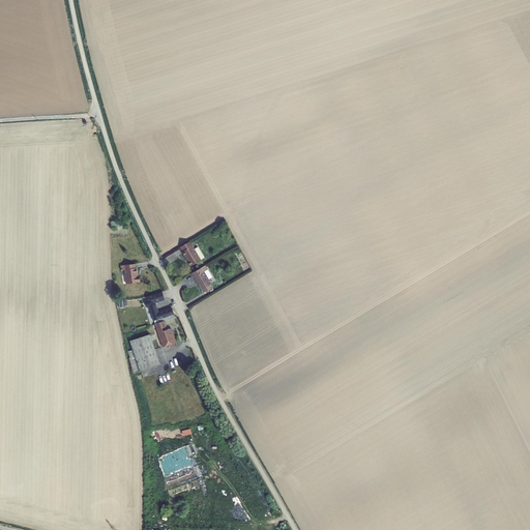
[(194,245),(190,240),(179,247),(182,252),(190,266),(201,260),(195,248),(193,245),(194,245)]
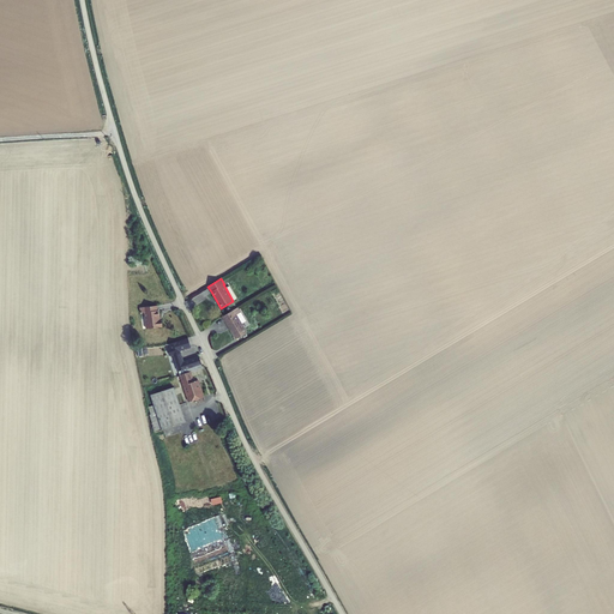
[(238,299),(229,286),(226,288),(233,301),(238,299)]
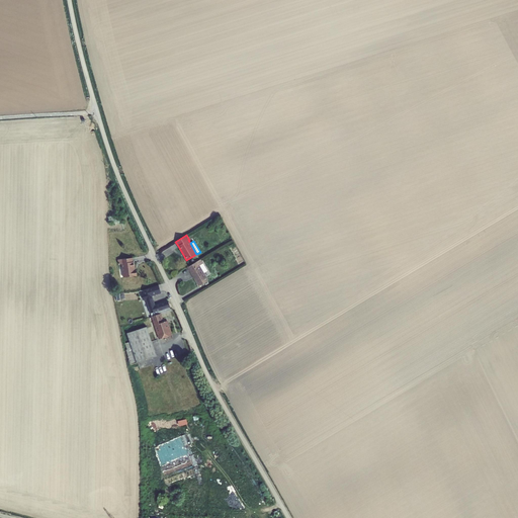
[(135,262),(134,262),(133,258),(118,259),(118,264),(121,264),(123,277),(138,276),(137,269),(136,269),(135,262)]
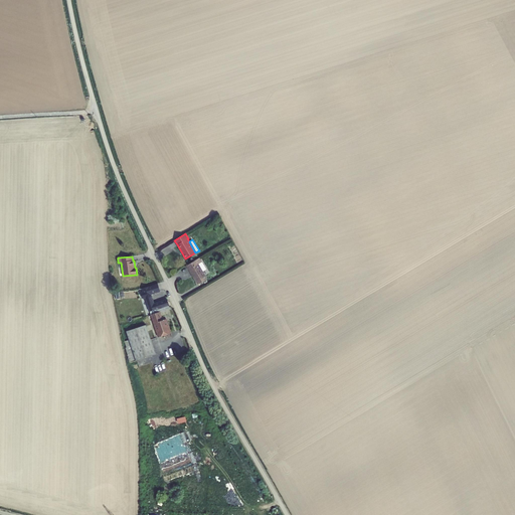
[(202,262),(199,258),(185,266),(188,270),(197,285),(207,279),(203,272),(198,264),(202,262)]
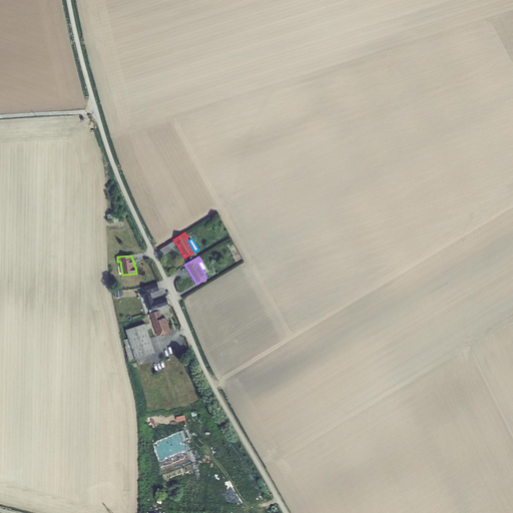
[(160,311),(170,307),(166,298),(154,302),(151,294),(160,291),(157,282),(141,288),(142,291),(140,292),(143,298),(144,297),(149,311),(155,309),(156,312),(160,311)]
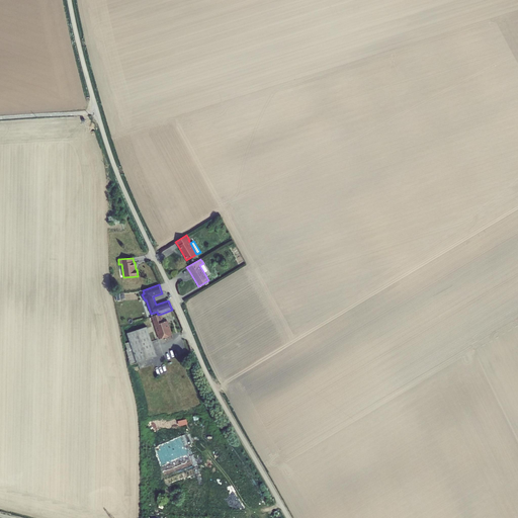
[(151,317),(154,326),(165,322),(162,314),(158,315),(152,317),(151,317)]
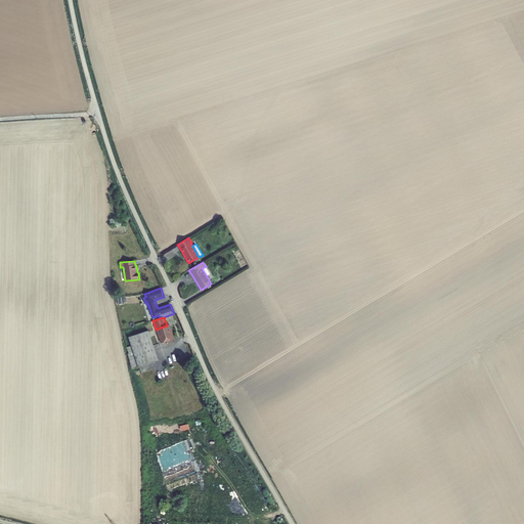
[(167,325),(156,330),(161,343),(175,339),(170,324),(167,325)]
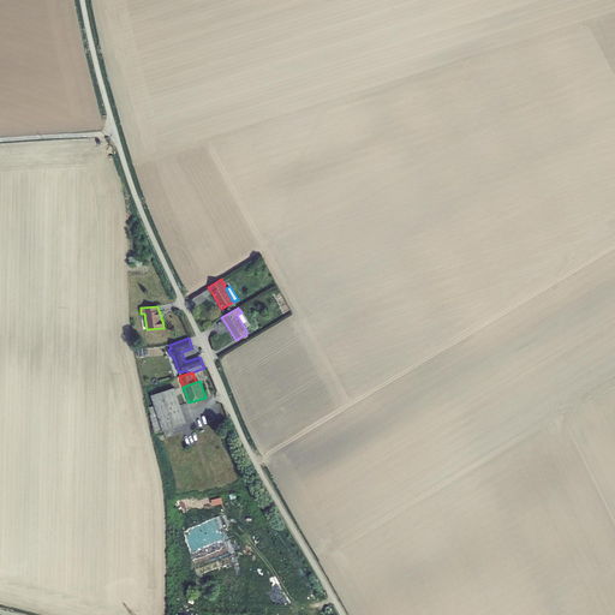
[(174,388),(151,395),(155,406),(162,431),(186,423),(174,388)]
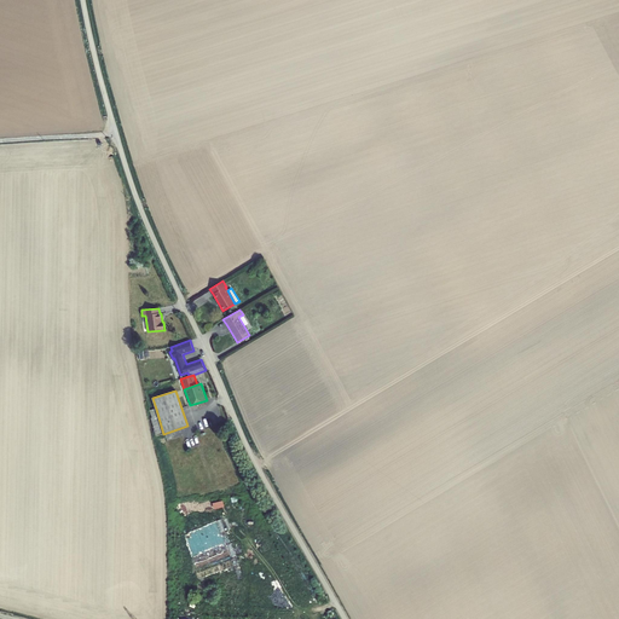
[(156,437),(163,434),(156,409),(150,410),(152,417),(151,418),(154,427),(156,437)]
